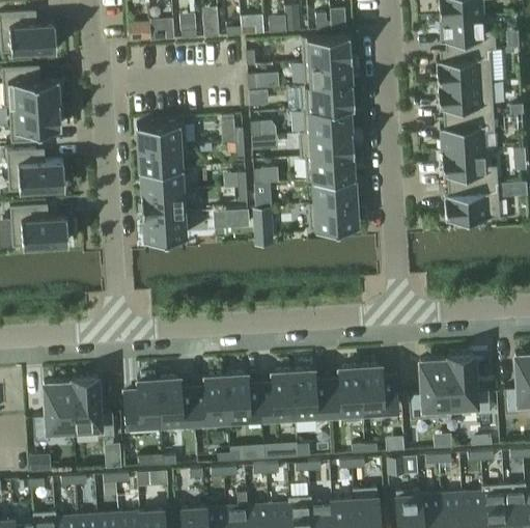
[(439,0),(440,18),(483,16),(482,0),(439,0)]
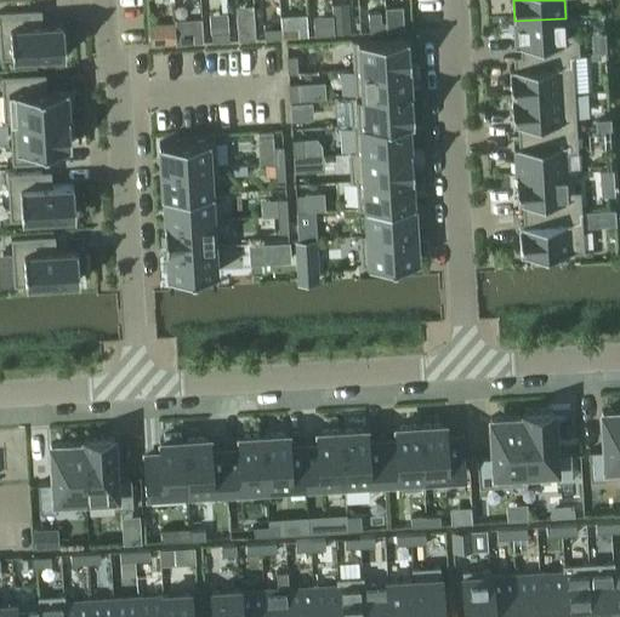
[(34,28),(33,13),(0,15),(0,45),(1,62),(10,62),(66,58),(64,27),(44,28),(34,28)]
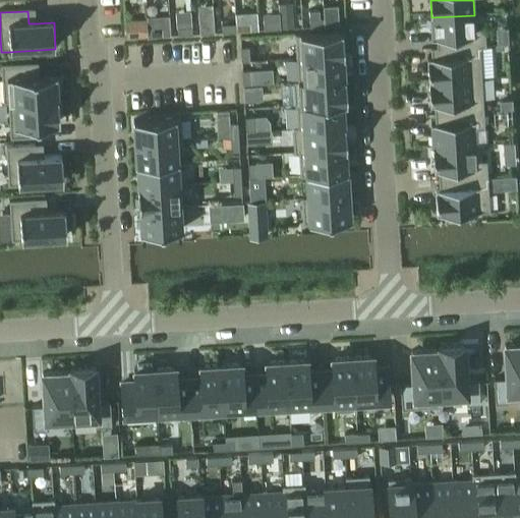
[(280,15),(264,16),(265,33),(281,32),(280,21),(280,15)]
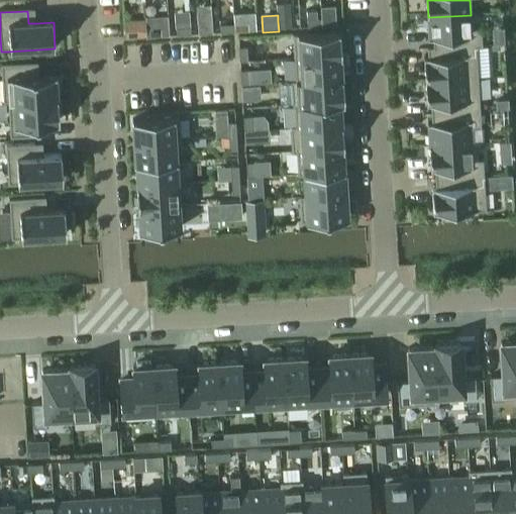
[(472,31),(471,15),(428,17),(429,41),(433,40),(434,49),(428,49),(428,50),(483,47),(482,30),(472,31)]
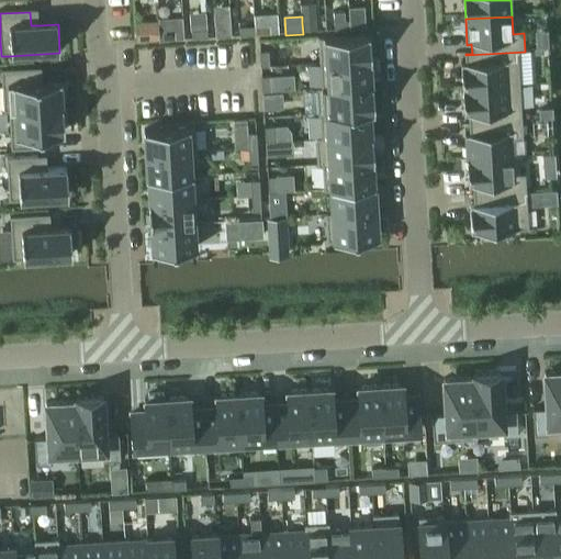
[(366,21),(350,22),(350,31),(367,30),(366,21)]
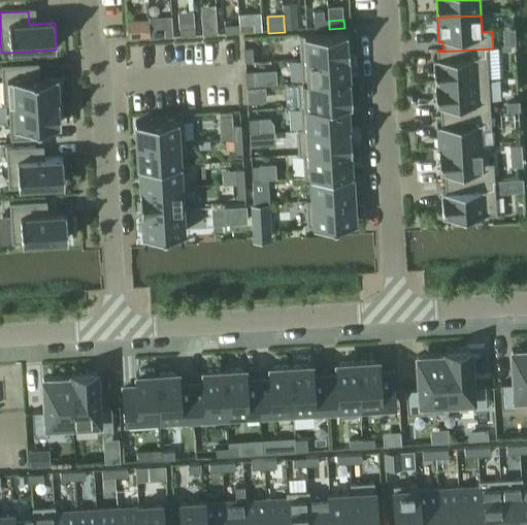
[(297,21),(284,22),(285,32),(298,31),(297,21)]
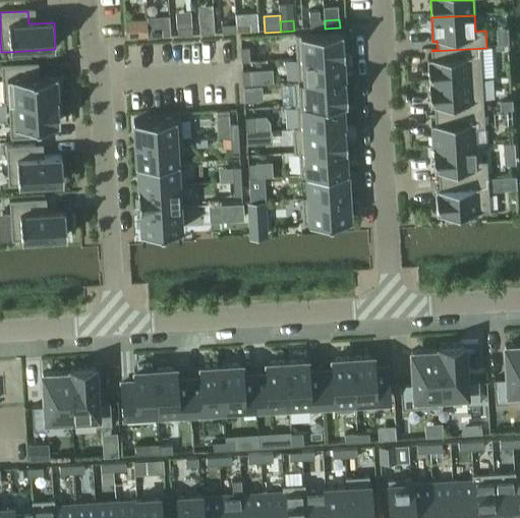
[(214,21),(199,22),(200,37),(215,36),(214,21)]
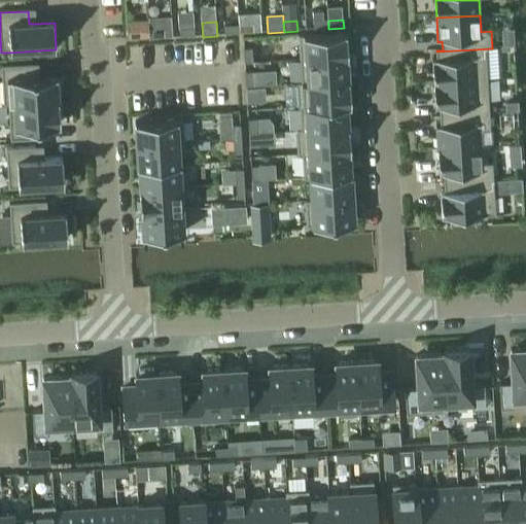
[(313,22),(313,30),(328,30),(327,22),(313,22)]
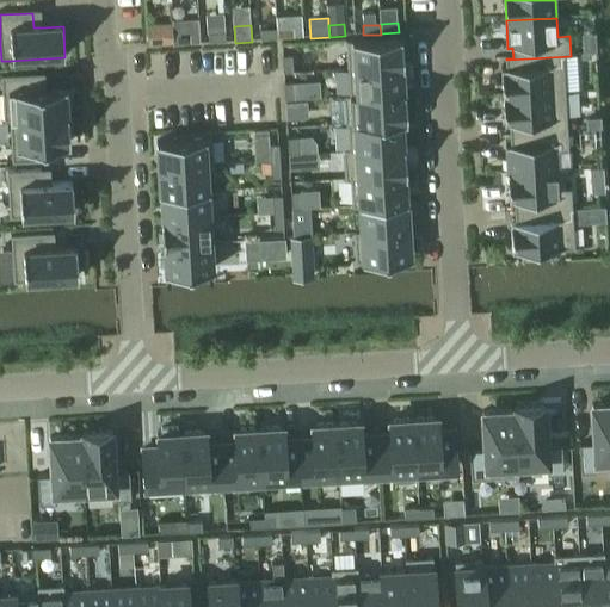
[(277,31),(278,41),(295,39),(294,30),(277,31)]
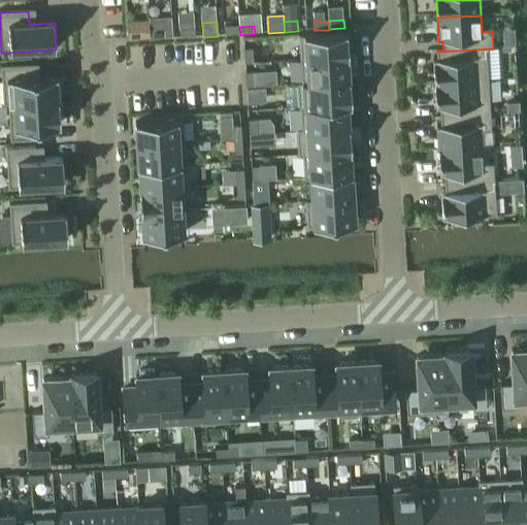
[(225,27),(226,36),(240,35),(239,27),(225,27)]
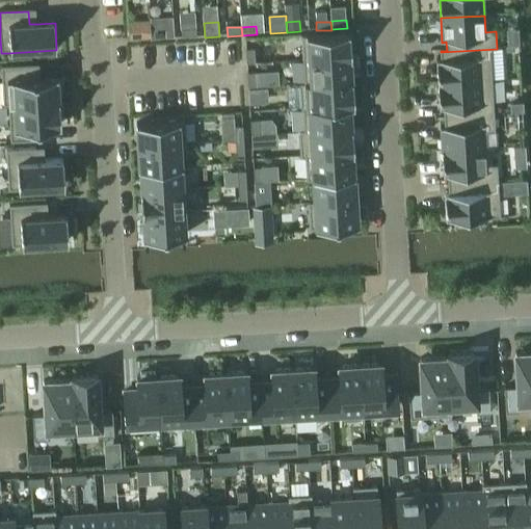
[(182,38),(197,37),(196,29),(182,30),(182,38)]
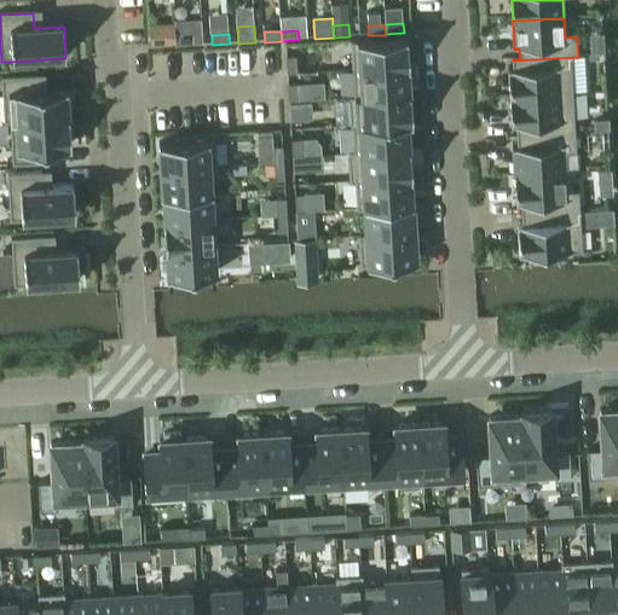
[(177,38),(177,47),(194,46),(194,36),(177,38)]
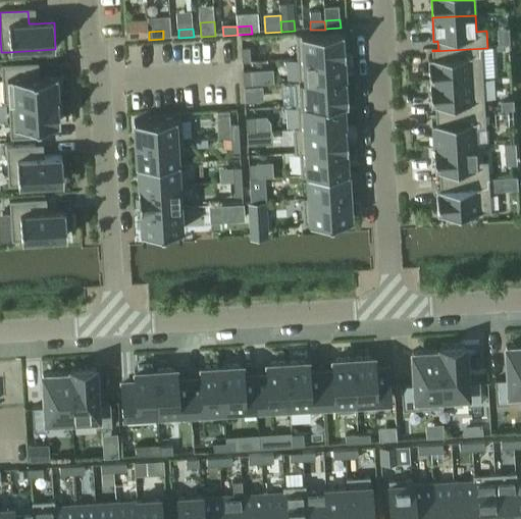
[(509,31),(498,32),(498,46),(509,46),(509,31)]
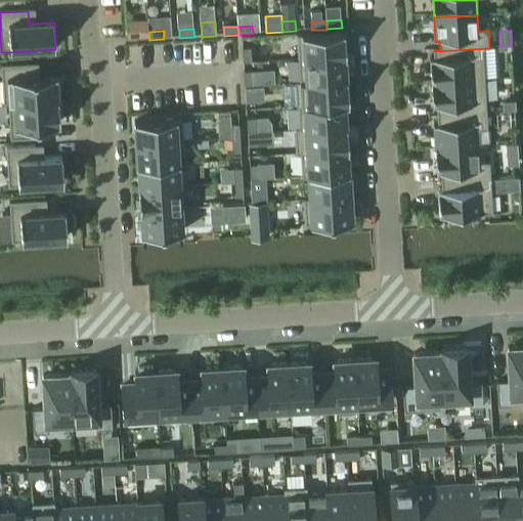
[(345,34),(298,37),(299,61),(346,58),(345,34)]
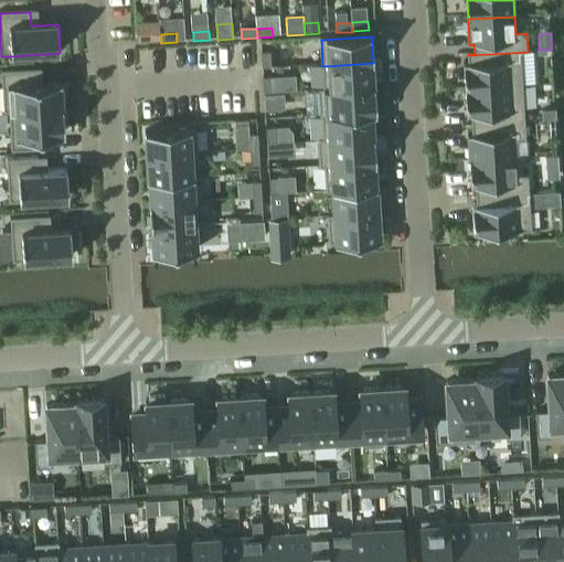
[(466,92),(523,87),(521,53),(528,53),(528,52),(468,55),(469,65),(465,65),(466,92)]
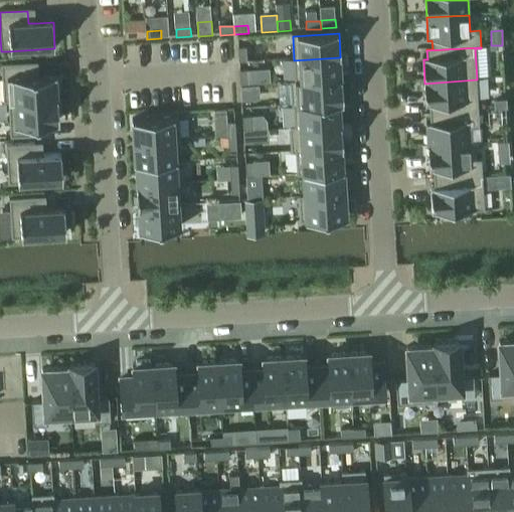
[(238,49),(239,63),(247,63),(246,49),(238,49)]
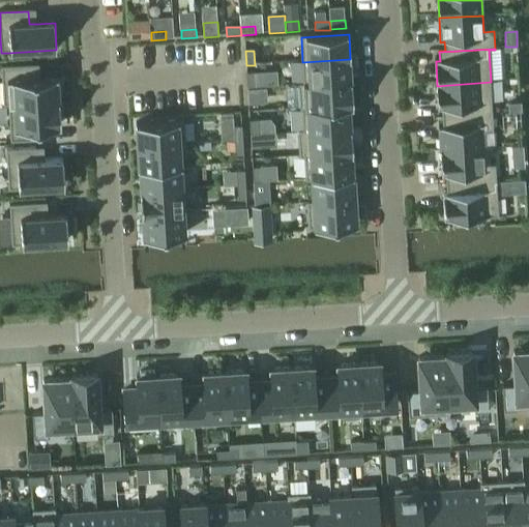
[(352,83),(350,59),(302,62),(304,85),(299,85),(299,86),(352,83)]
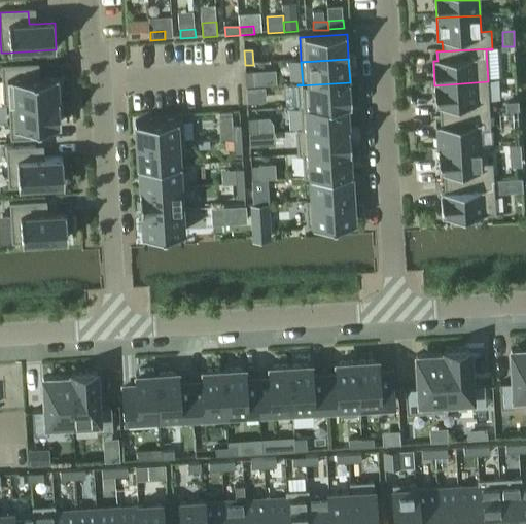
[(31,66),(2,68),(4,105),(9,105),(59,102),(58,77),(32,78),(31,66)]
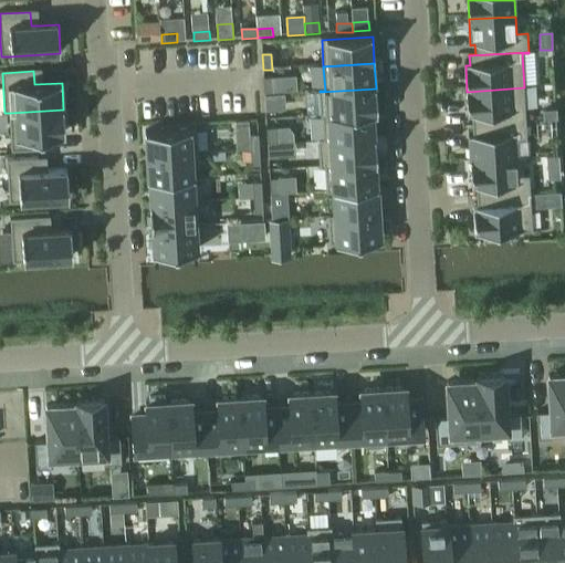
[(265,95),(274,94),(273,79),(264,80),(265,95)]
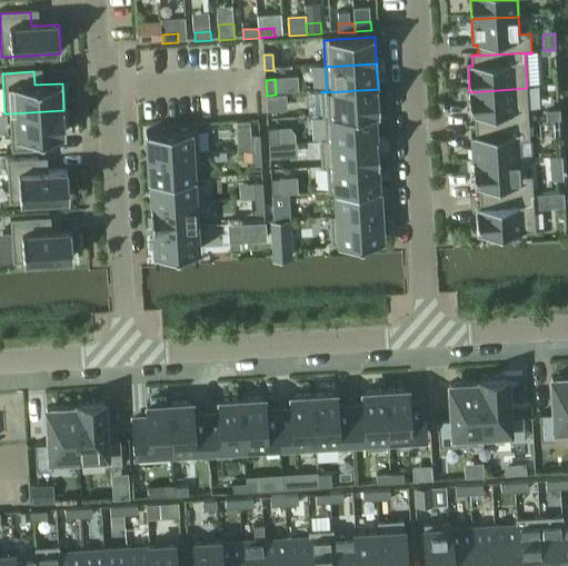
[(476,128),(529,125),(527,88),(469,92),(470,118),(475,117),(476,128)]
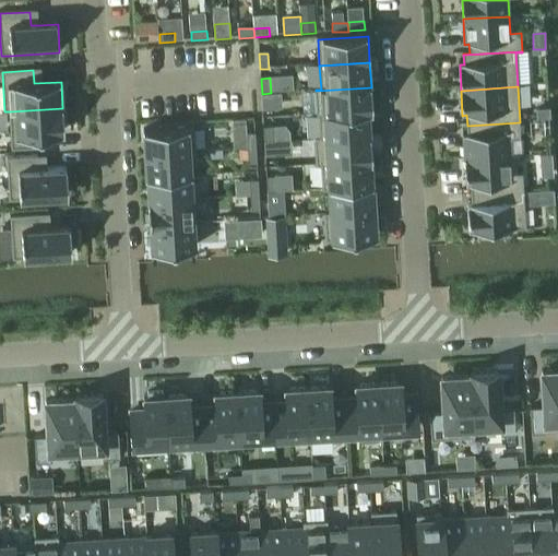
[(371,87),(316,91),(317,116),(372,113),(371,87)]
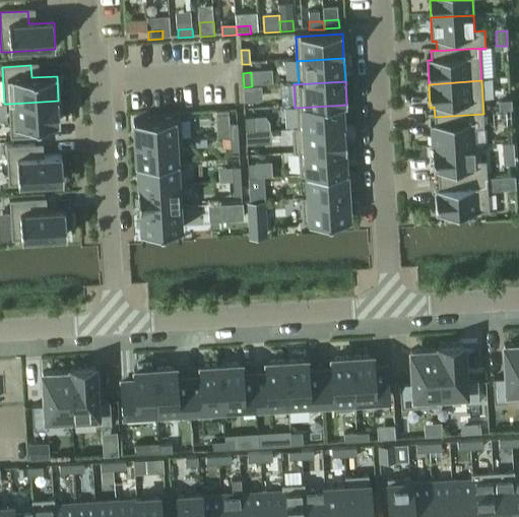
[(257,103),(256,88),(244,89),(245,102),(245,104),(257,103)]
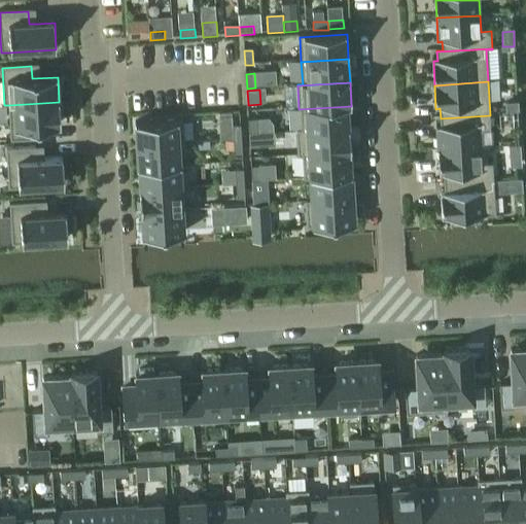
[(59,102),(9,105),(11,142),(35,140),(35,128),(61,126),(59,102)]
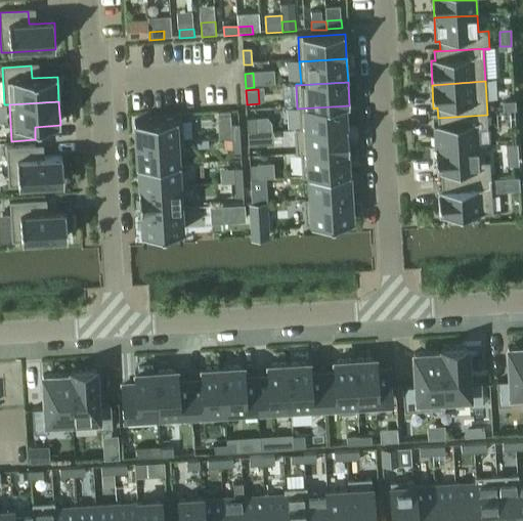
[(515,103),(504,104),(504,114),(515,113),(515,103)]
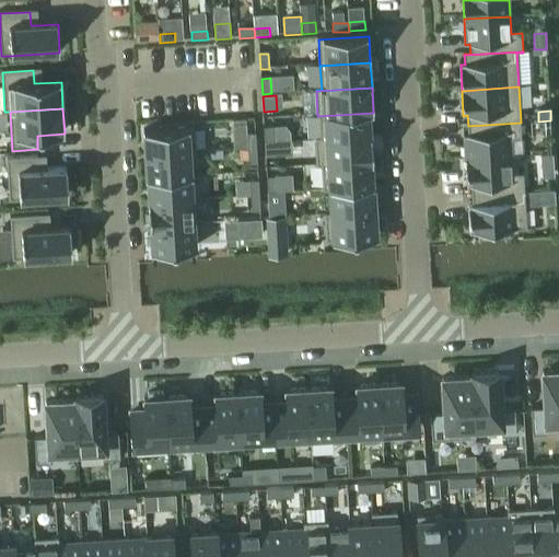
[(315,140),(315,141),(371,138),(370,114),(373,114),(373,113),(317,116),(317,117),(319,117),(321,140),(315,140)]
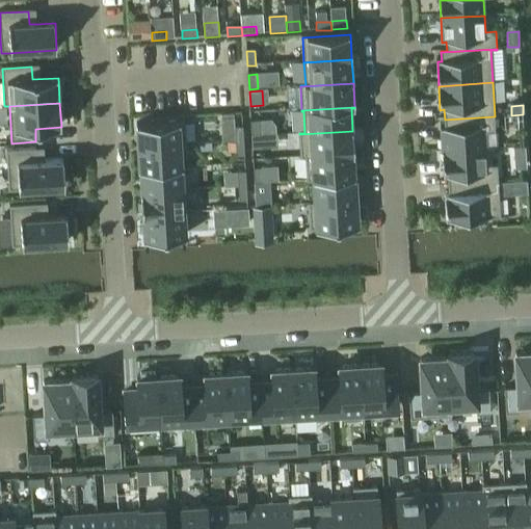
[(496,133),(495,116),(445,120),(445,129),(441,129),(443,153),(486,151),(486,150),(485,134),(496,133)]
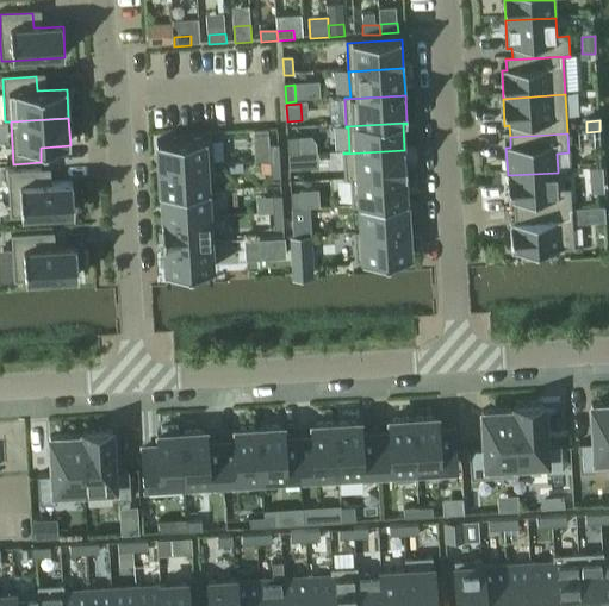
[(299,156),(298,139),(289,141),(289,157),(299,156)]
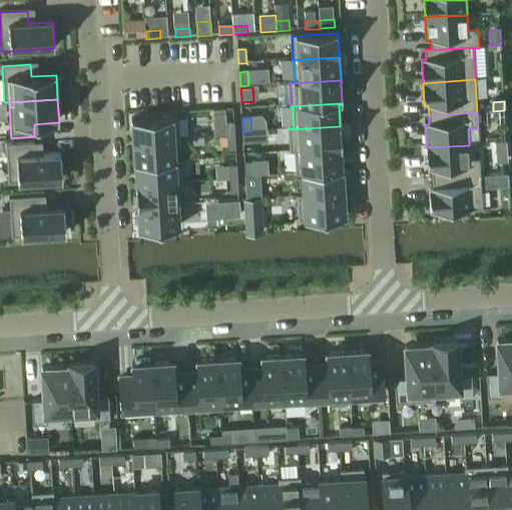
[(132,120),(133,143),(175,141),(179,140),(178,118),(132,120)]
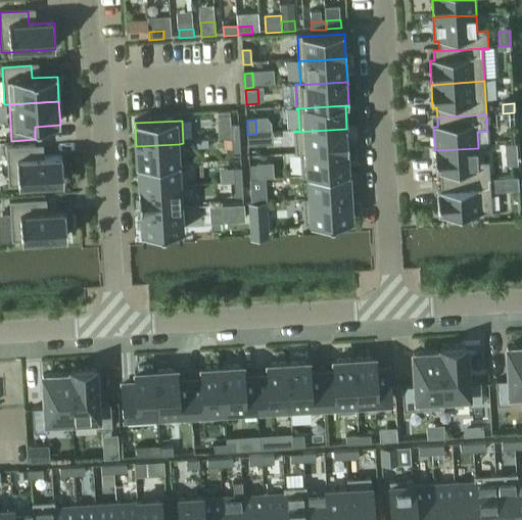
[(232,140),(240,140),(239,126),(231,126),(232,140)]
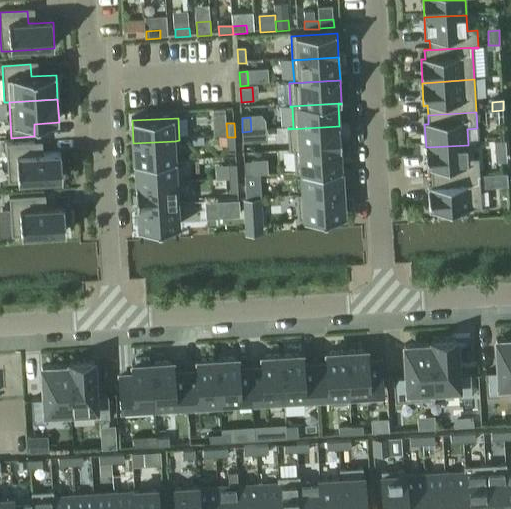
[(288,129),(290,152),(341,149),(339,126),(288,129)]
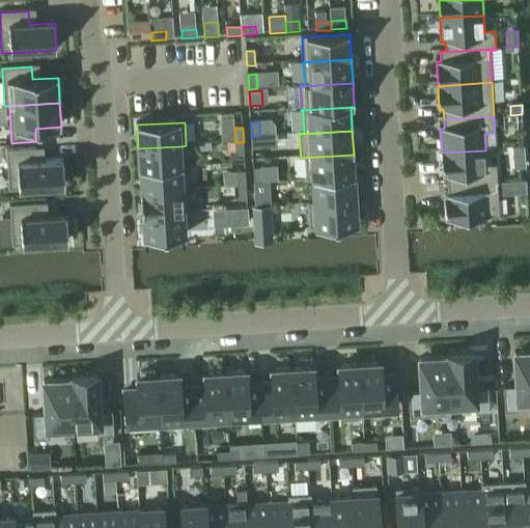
[(260,136),(251,137),(252,150),(252,151),(260,150),(260,136)]
